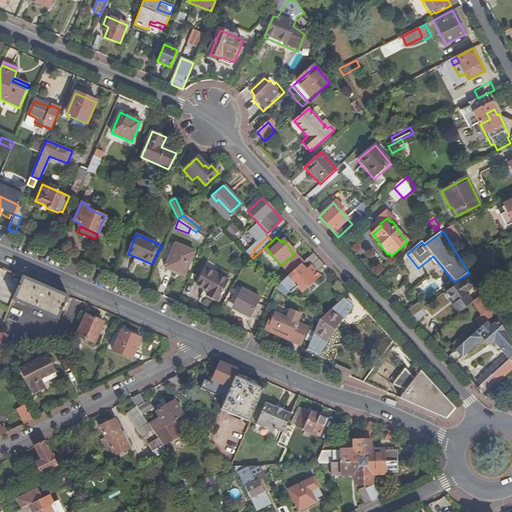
[(175,244),(165,267),(184,276),(195,252),(175,244)]
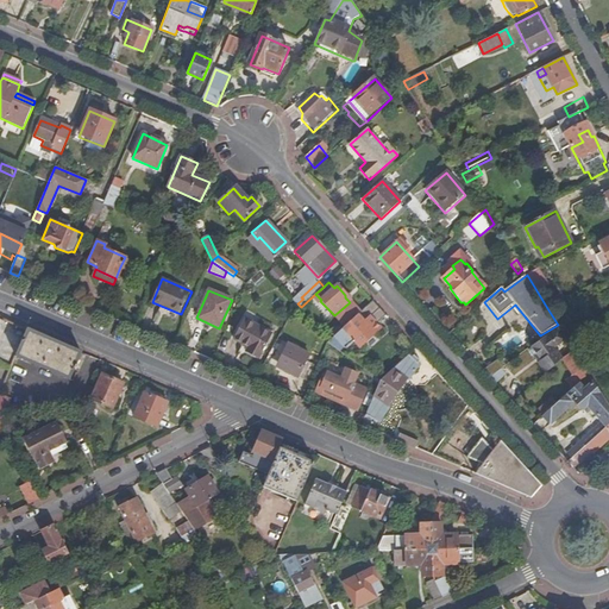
[(372,301),(341,330),(334,338),(344,351),(345,350),(353,343),(358,349),(360,347),(380,330),(376,325),(385,315),(372,301)]
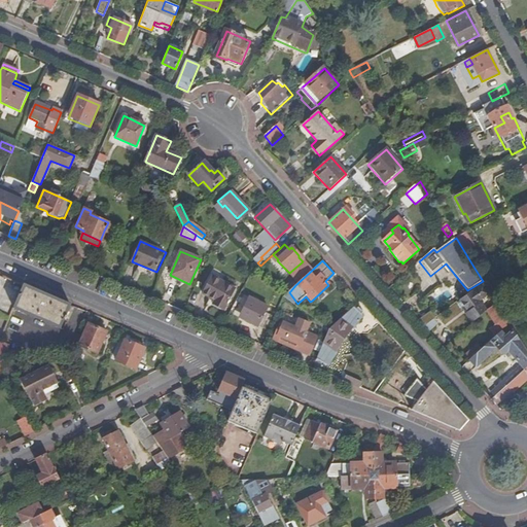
[(188,287),(189,284),(170,275),(168,279),(188,287)]
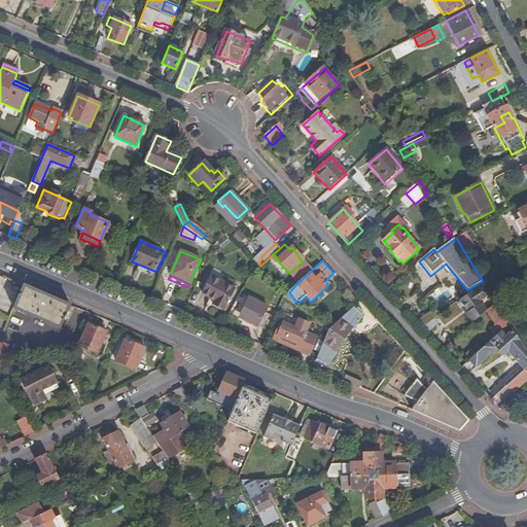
[(213,305),(224,311),(237,289),(212,276),(203,293),(215,300),(213,305)]
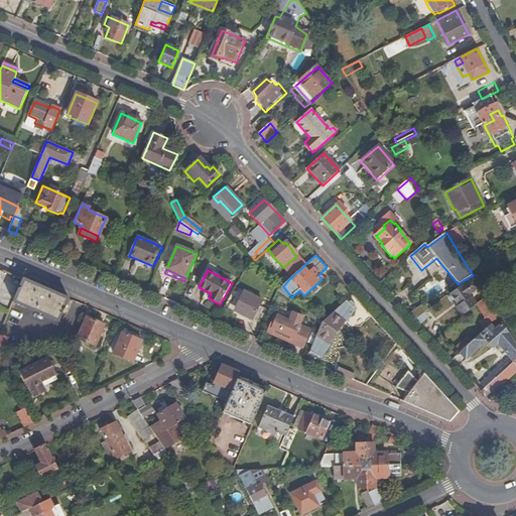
[(23,279),(4,271),(0,281),(0,286),(17,294),(23,279)]
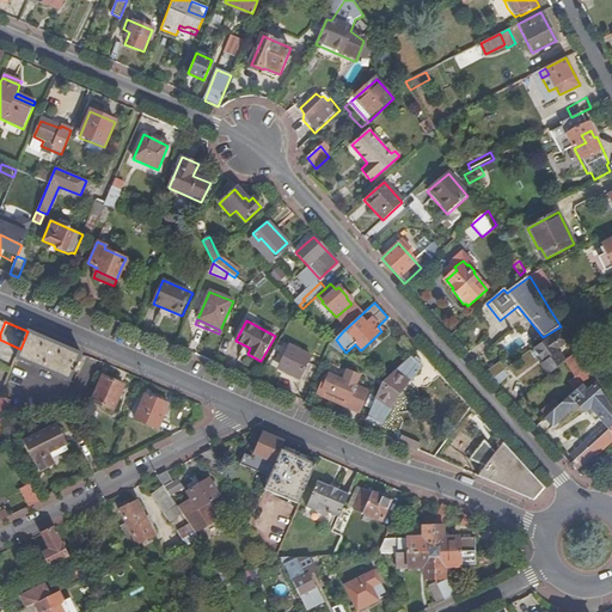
[(332,336),(336,340),(343,331),(341,329),(332,336)]
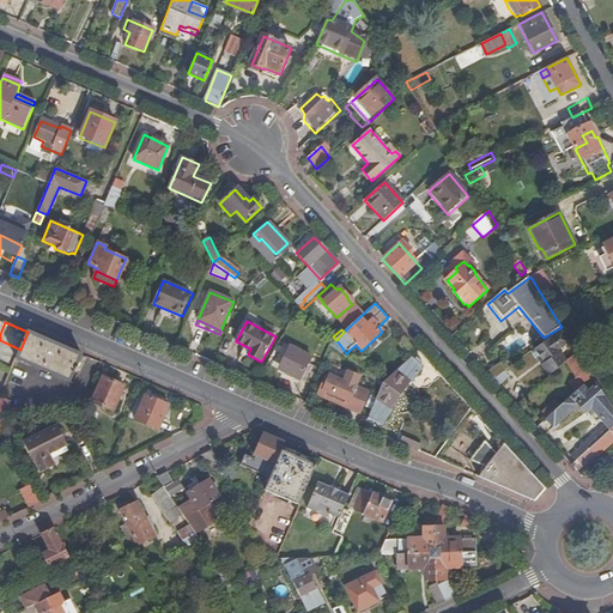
[(547,360),(544,364),(541,366),(550,376),(565,363),(568,362),(562,353),(563,349),(572,344),(563,329),(538,347),(547,360)]
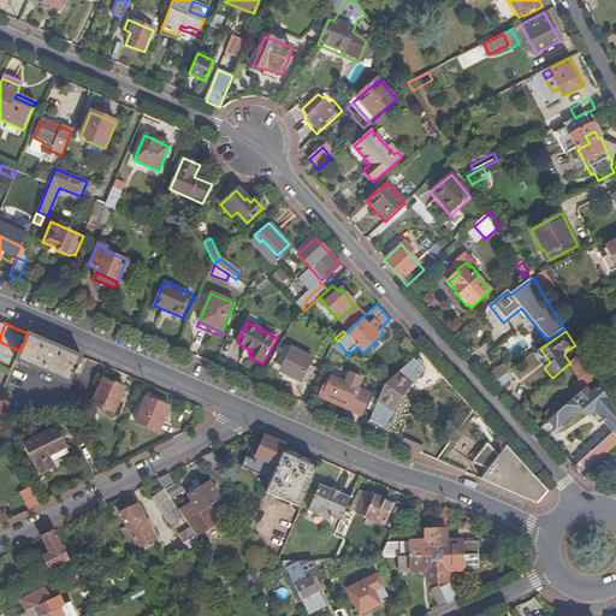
[(21,351),(17,361),(70,384),(82,357),(28,333),(21,351)]
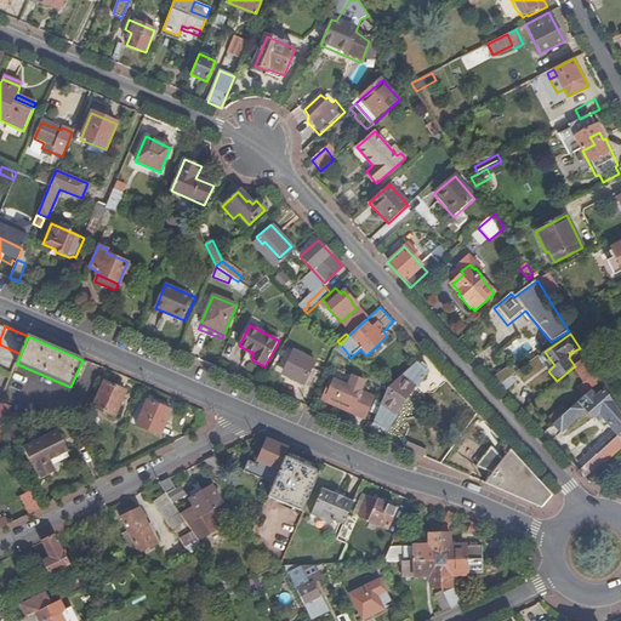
[(314,360),(292,351),(283,372),(295,377),(294,381),(303,385),(303,383),(313,387),(320,372),(311,368),(314,360)]
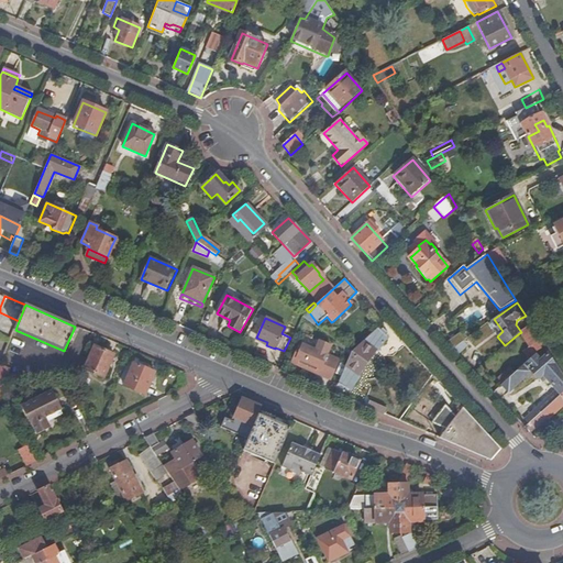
[(494,319),(489,322),(499,334),(503,331),(494,319)]
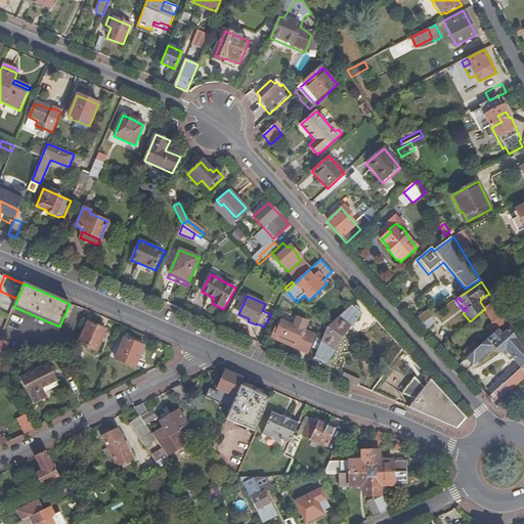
[(507,322),(494,303),(485,309),(495,325),(498,331),(507,322)]
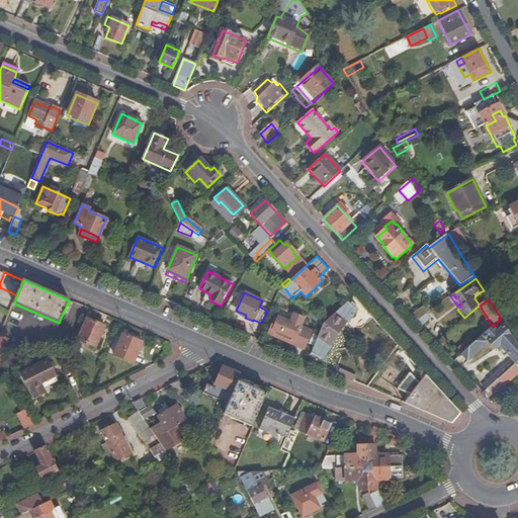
[(349,306),(347,303),(323,325),(311,354),(323,359),(329,346),(326,341),(331,335),(332,336),(335,331),(334,330),(338,325),(342,325),(354,315),(352,313),(356,310),(351,304),(349,306)]
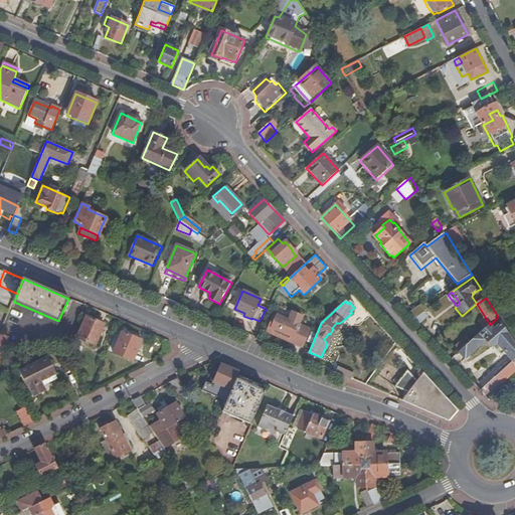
[(408,313),(413,318),(422,312),(426,309),(421,303),(408,313)]
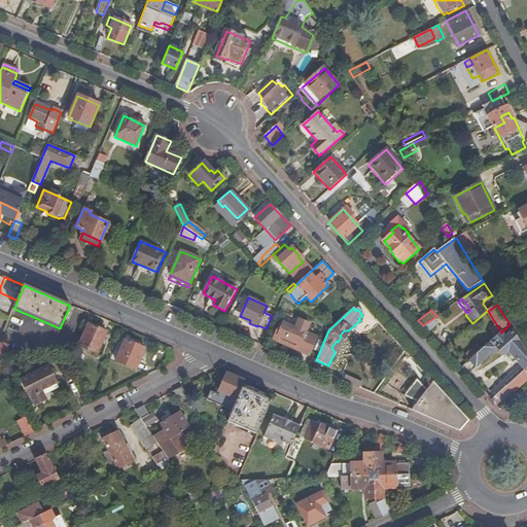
[(432,319),(423,325),(427,330),(436,324),(432,319)]
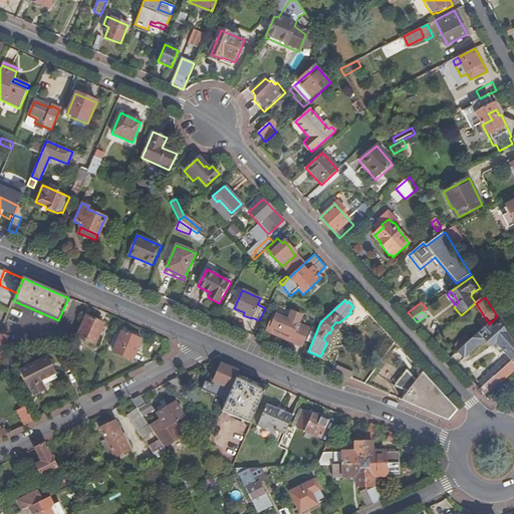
[(291,342),(302,347),(309,330),(299,325),(302,317),(292,312),(290,316),(287,315),(285,320),(274,315),(267,332),(278,336),(280,331),(284,333),(284,334),(292,338),(291,342)]
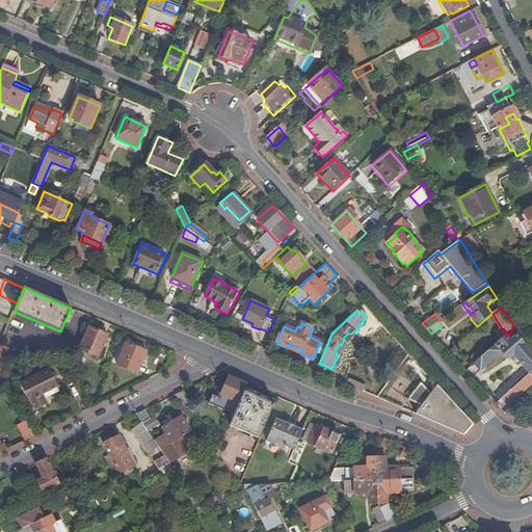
[(89,328),(81,349),(100,357),(109,337),(89,328)]
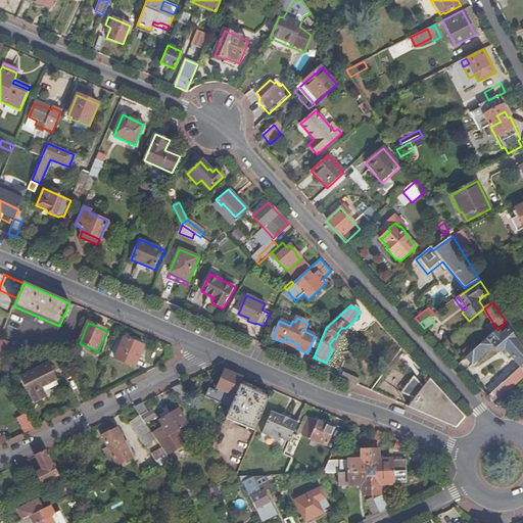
[(488,329),(491,334),(496,330),(497,330),(494,325),(488,329)]
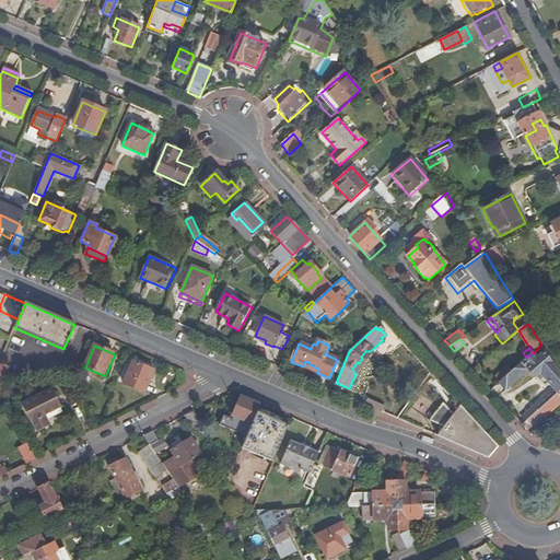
[(559,391),(559,373),(546,352),(535,358),(532,353),(526,358),(510,372),(498,383),(504,391),(527,370),(534,377),(540,373),(553,389),(527,412),(531,416),(556,394),(559,392),(559,391)]
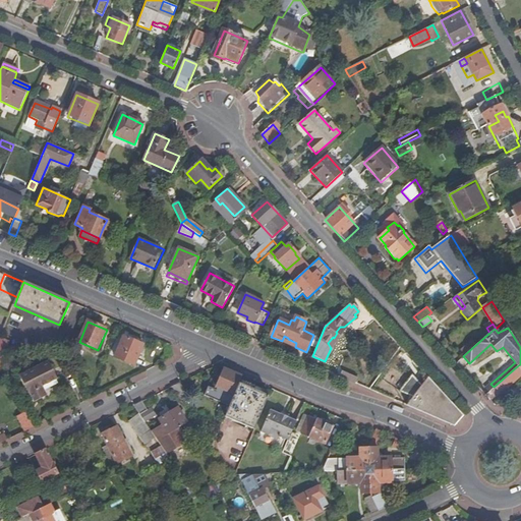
[(143,345),(124,337),(115,357),(135,365),(143,345)]
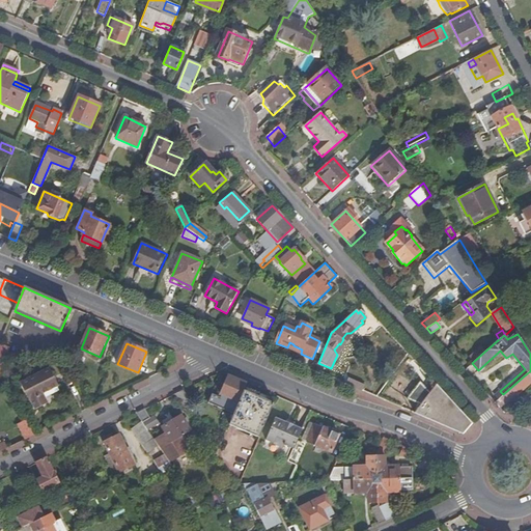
[(9,348),(0,344),(0,358),(5,358),(9,348)]
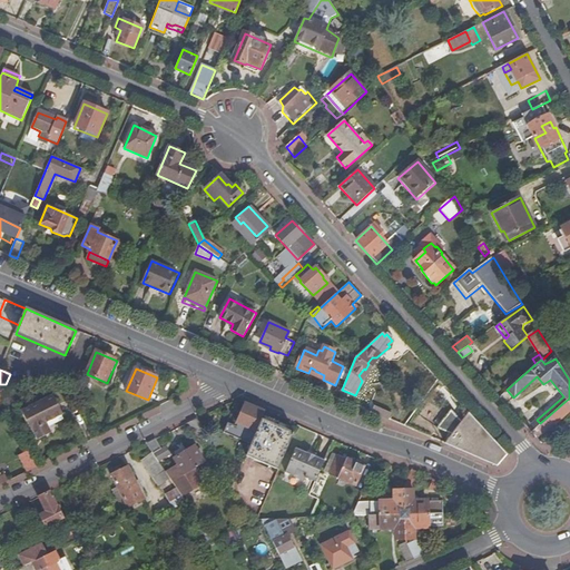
[(505,391),(507,390),(519,379),(516,374),(501,385),(505,391)]
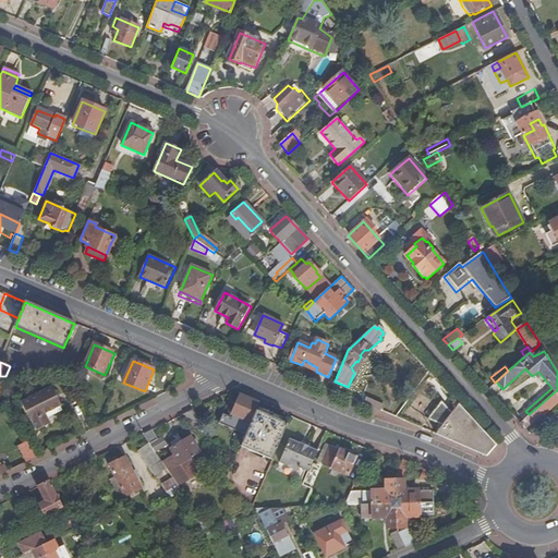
[(51,424),(46,414),(62,407),(52,387),(22,402),(32,422),(33,422),(37,431),(51,424)]
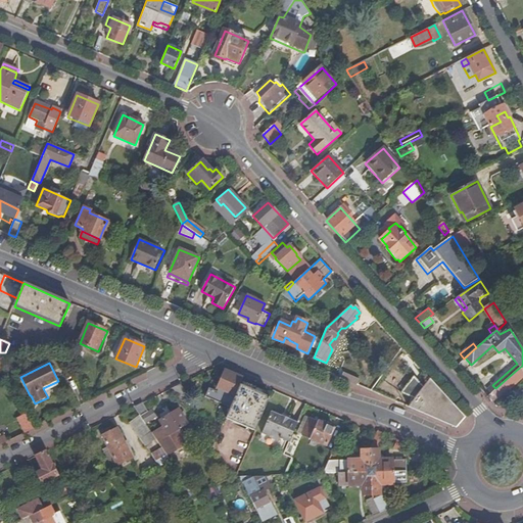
[(522,375),(522,372),(519,368),(495,388),(486,396),(491,401),(506,389),(506,390),(522,375)]
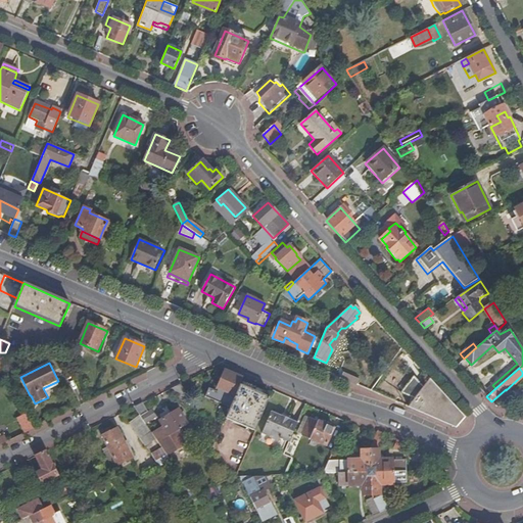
[(228,394),(234,397),(240,385),(243,378),(226,371),(217,389),(224,392),(223,394),(227,396),(228,394)]
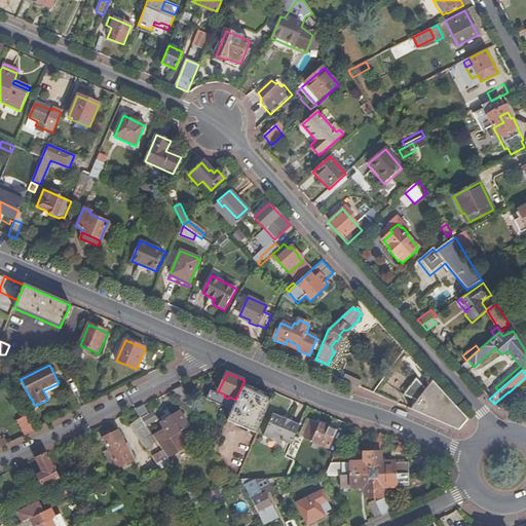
[(342,381),(358,387),(360,382),(344,376),(342,381)]
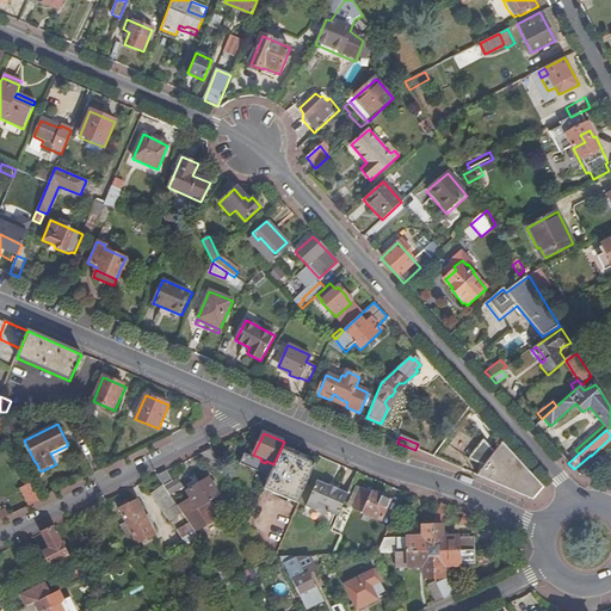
[(468,458),(481,469),(495,450),(482,440),(468,458)]
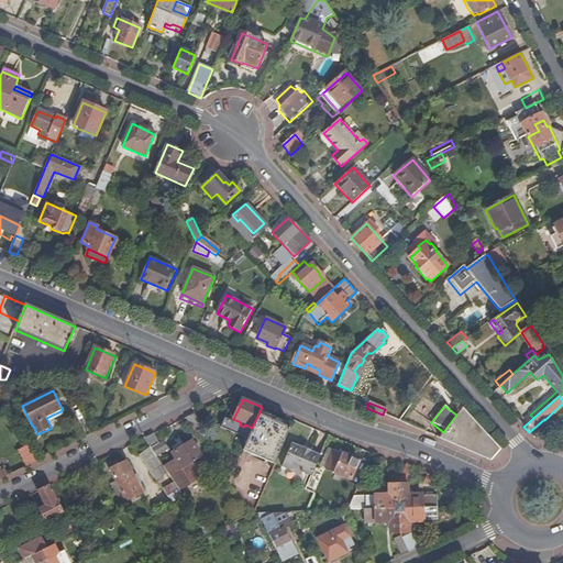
[(456,415),(443,432),(438,439),(489,461),(499,450),(462,408),(456,415)]
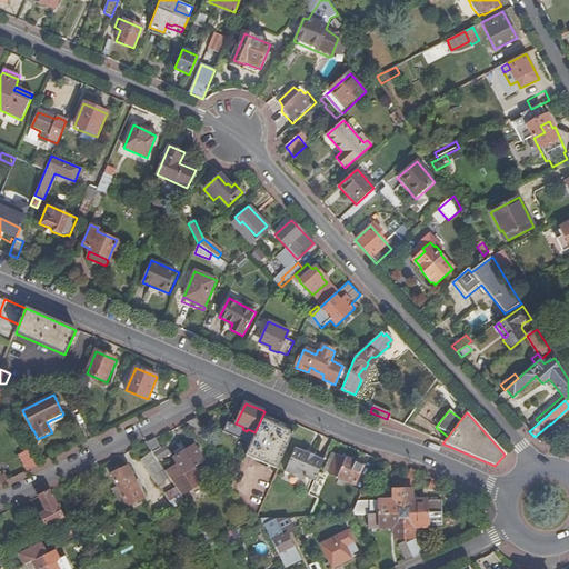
[(196,418),(188,422),(197,436),(205,431),(196,418)]
